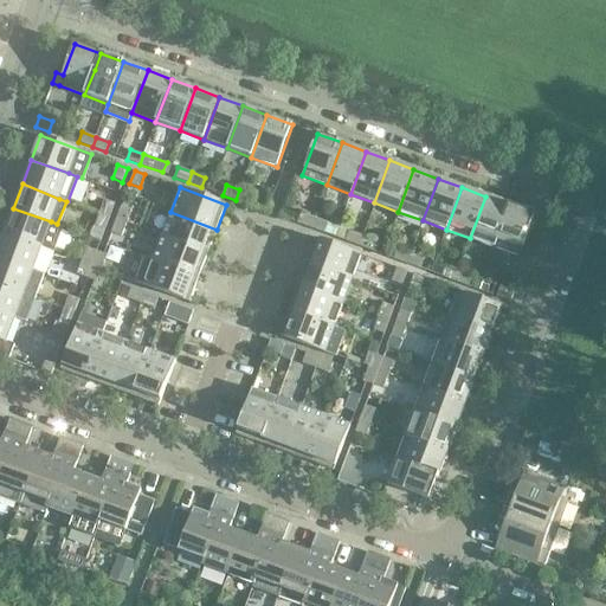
[(239,189),(236,200),(249,206),(253,195),(239,189)]
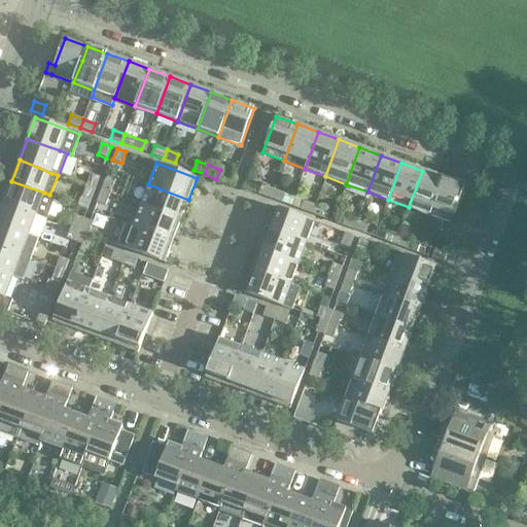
[(422,171),(409,207),(429,215),(437,192),(443,178),(422,171)]
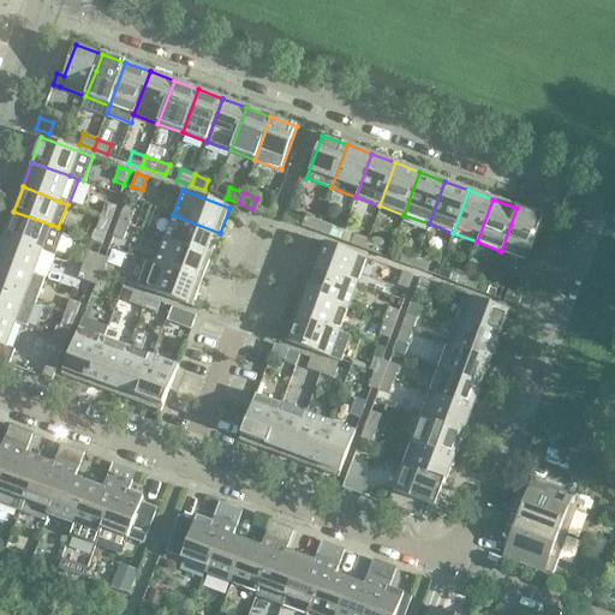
[(106,203),(101,216),(111,220),(115,207),(106,203)]
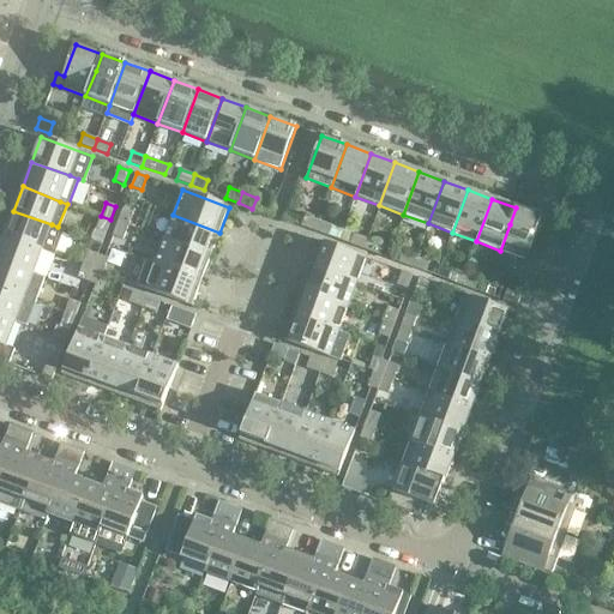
[(510,224),(500,251),(527,260),(542,217),(516,208),(510,224)]
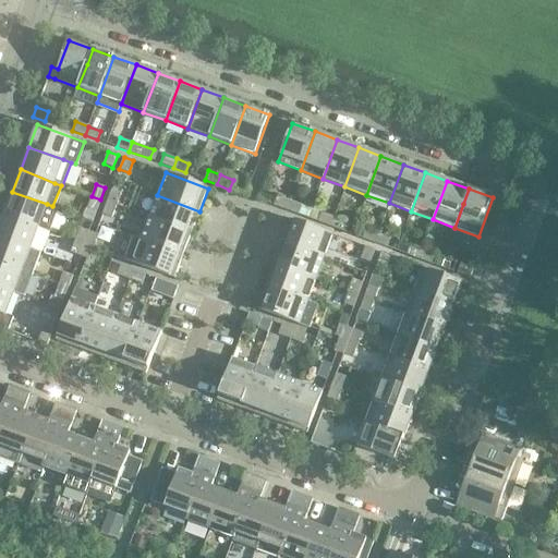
[(112,190),(107,202),(117,205),(121,193),(112,190)]
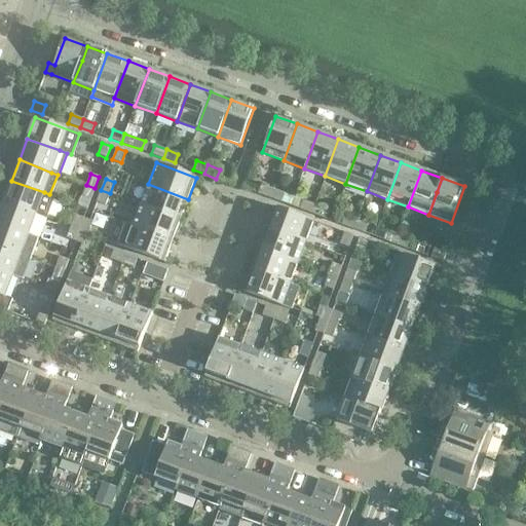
[(11,181),(3,201),(36,214),(44,217),(51,195),(49,194),(44,192),(11,181)]
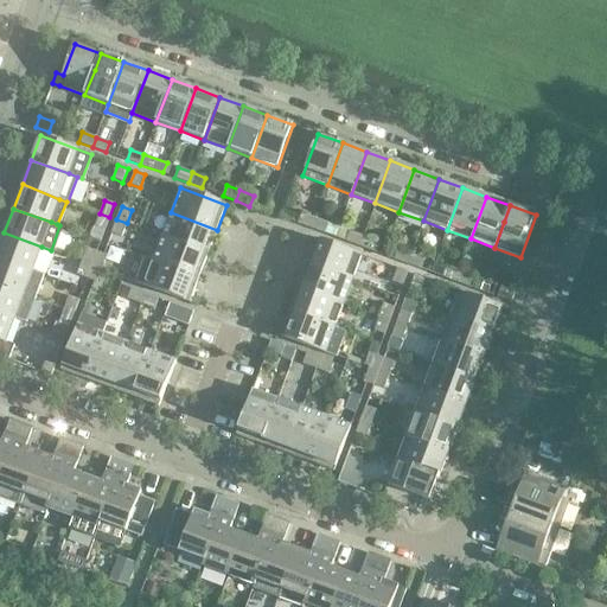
[(171,212),(163,237),(208,254),(217,230),(171,212)]
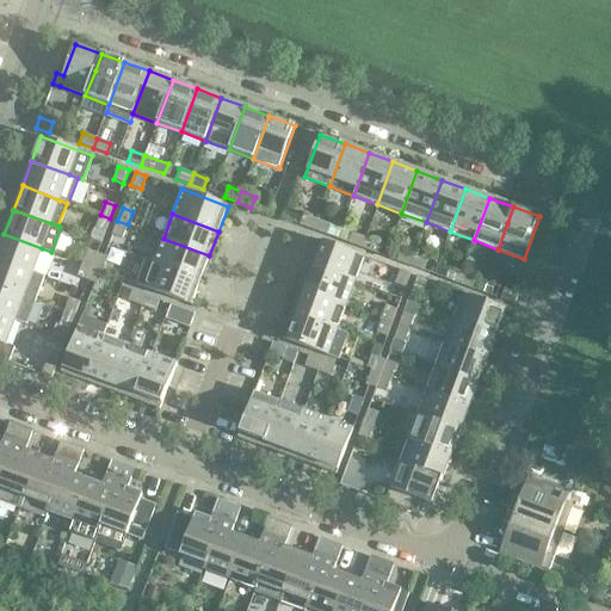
[(110,218),(100,215),(96,228),(105,232),(110,218)]
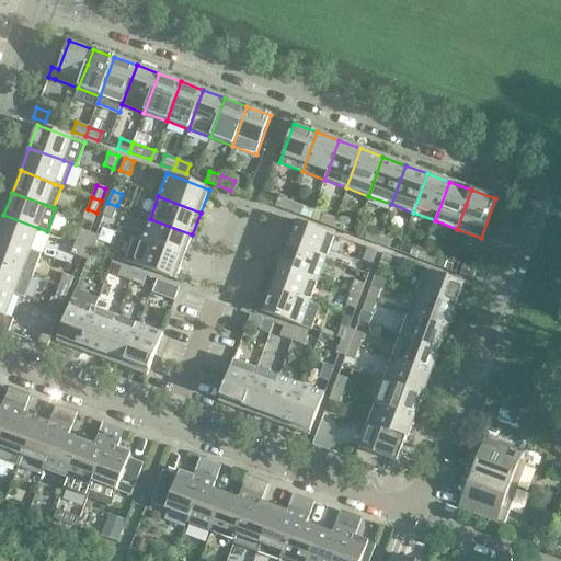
[(278,197),(275,207),(287,212),(292,202),(278,197)]
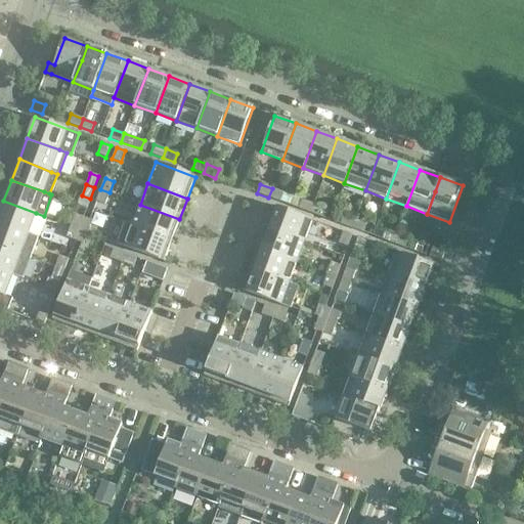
[(272,188),(268,198),(280,202),(284,192),(272,188)]
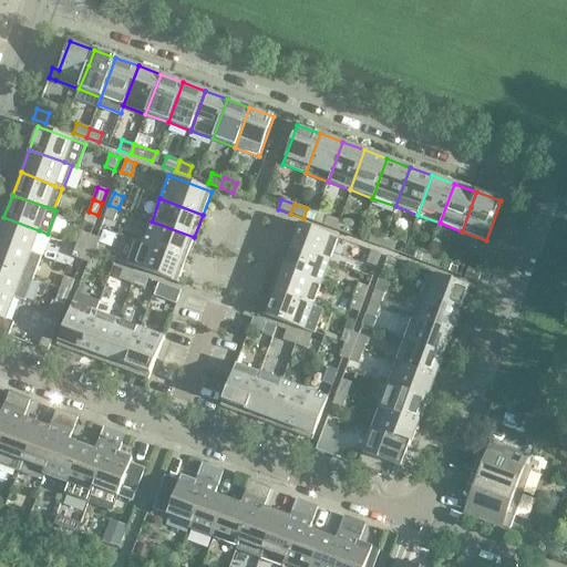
[(109,205),(104,218),(113,220),(119,208),(109,205)]
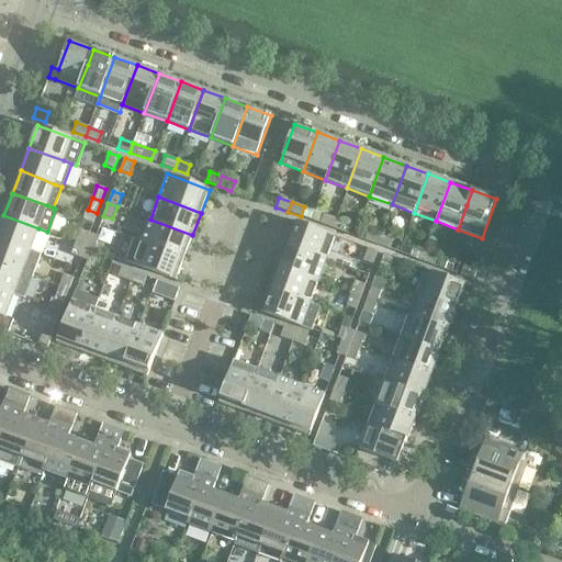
[(324,214),(321,223),(333,227),(336,218),(324,214)]
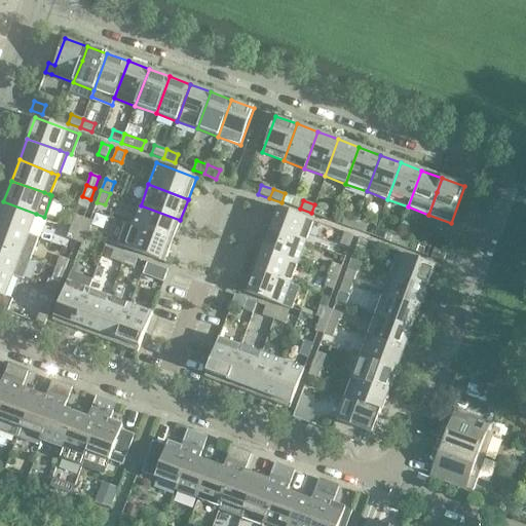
[(3,201),(0,211),(0,223),(29,234),(36,214),(3,201)]
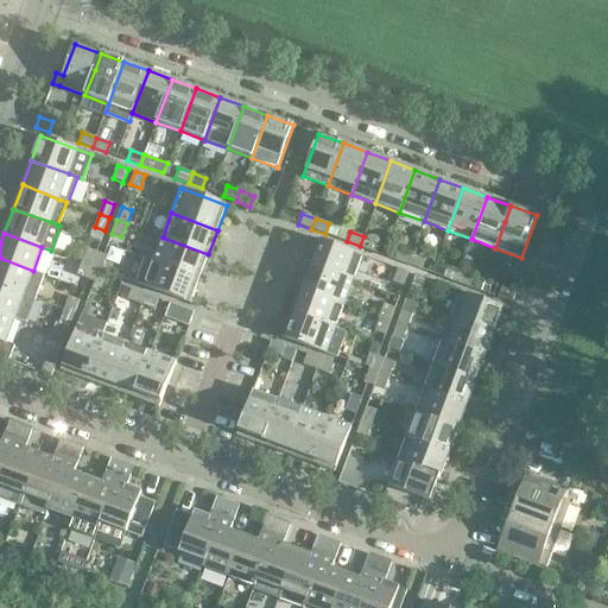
[(363,236),(360,246),(373,251),(378,241),(363,236)]
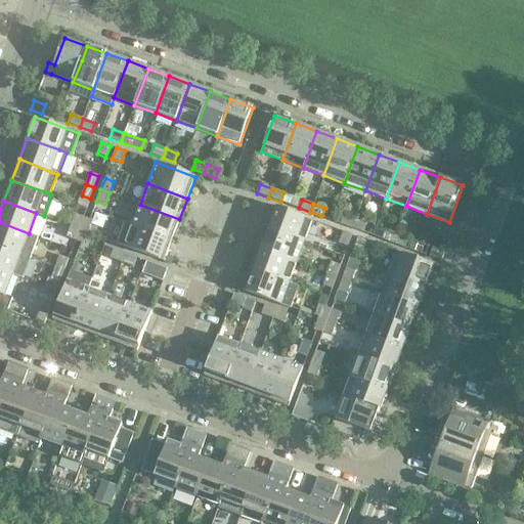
[(140,205),(133,225),(172,239),(179,219),(140,205)]
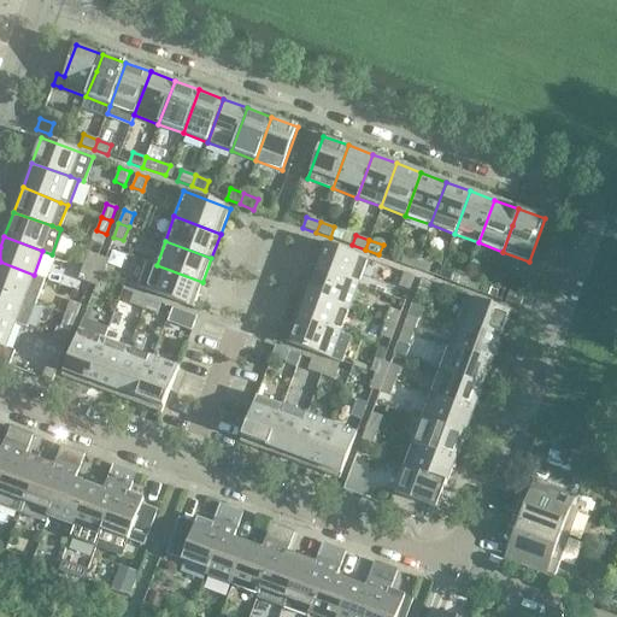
[(322,242),(312,268),(358,285),(368,259),(322,242)]
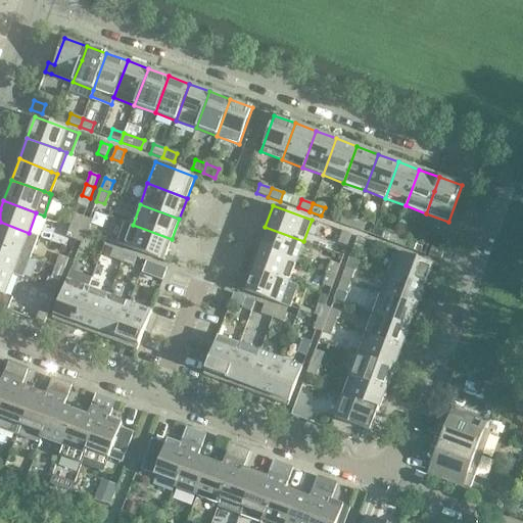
[(75,214),(70,225),(79,228),(83,217),(75,214)]
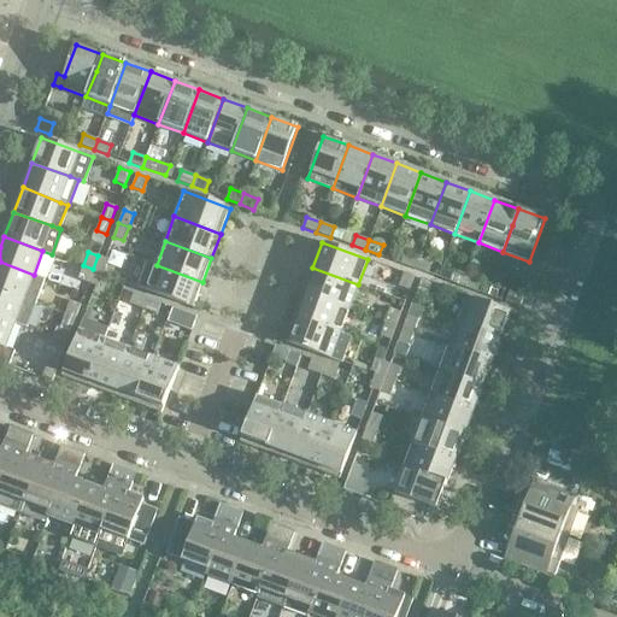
[(404,253),(400,263),(415,268),(418,258),(404,253)]
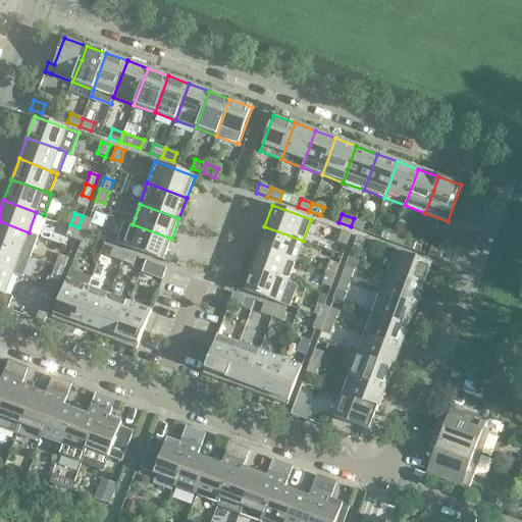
[(83,216),(79,227),(88,230),(92,219),(83,216)]
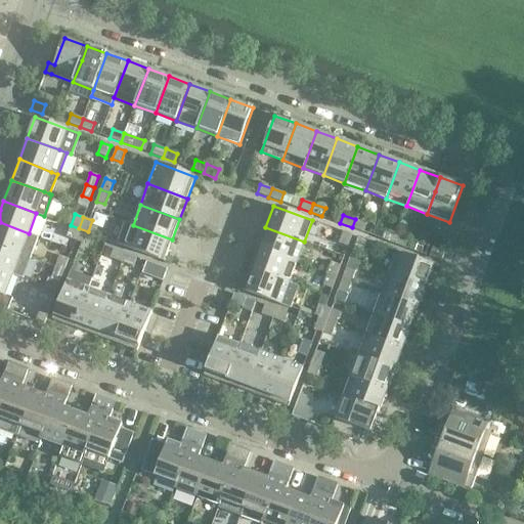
[(355,219),(352,227),(363,232),(366,223),(355,219)]
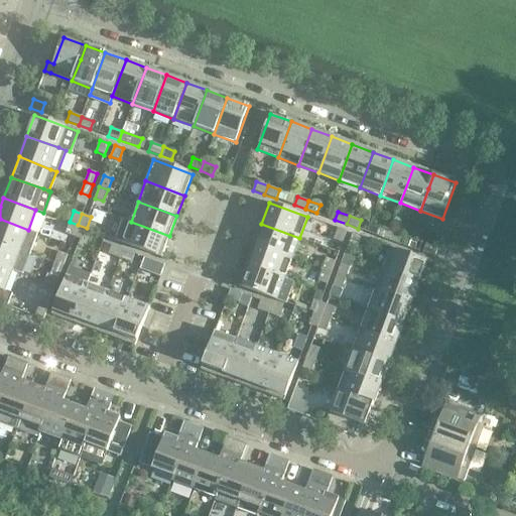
[(0,219),(0,243),(28,254),(35,233),(28,230),(0,219)]
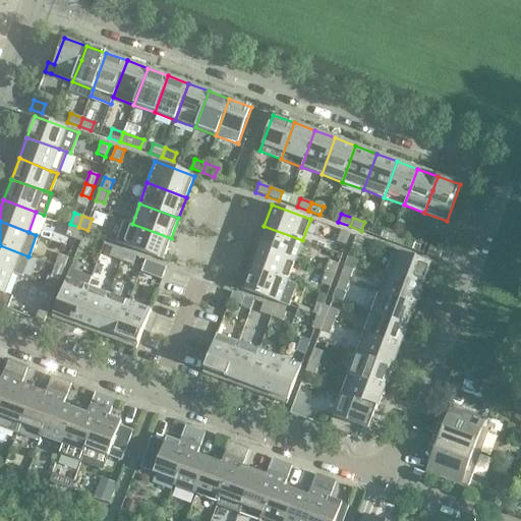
[(78,227),(70,224),(66,236),(74,239),(78,227)]
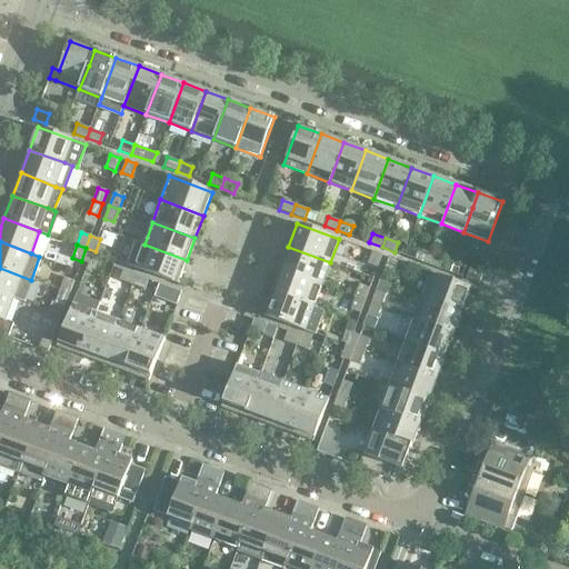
[(145,245),(136,268),(178,283),(187,260),(145,245)]
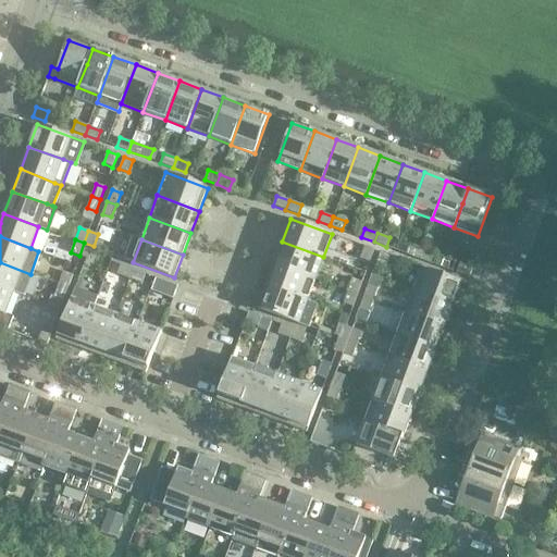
[(282,242),(273,263),(314,280),(323,257),(282,242)]
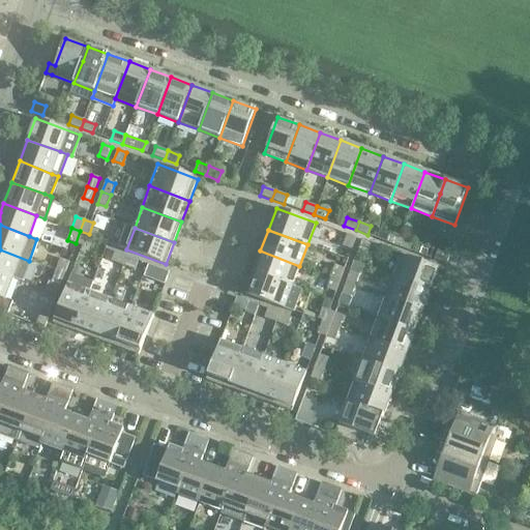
[(80,231),(76,243),(84,246),(89,234),(80,231)]
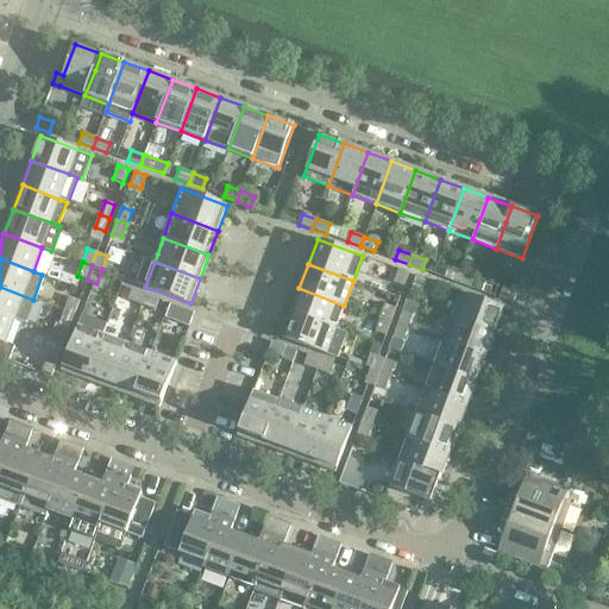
[(447,268),(444,277),(457,283),(460,272),(447,268)]
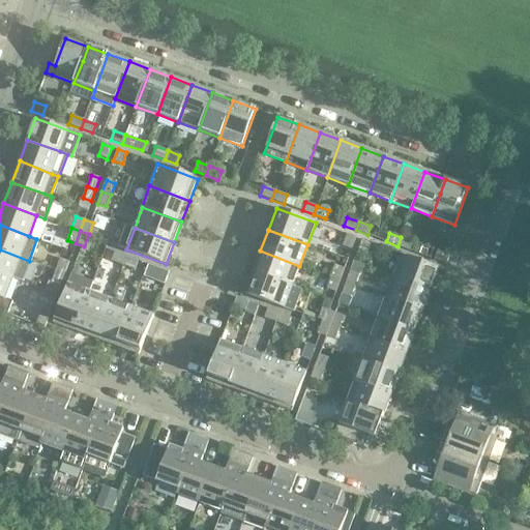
[(356,237),(347,234),(343,246),(351,249),(356,237)]
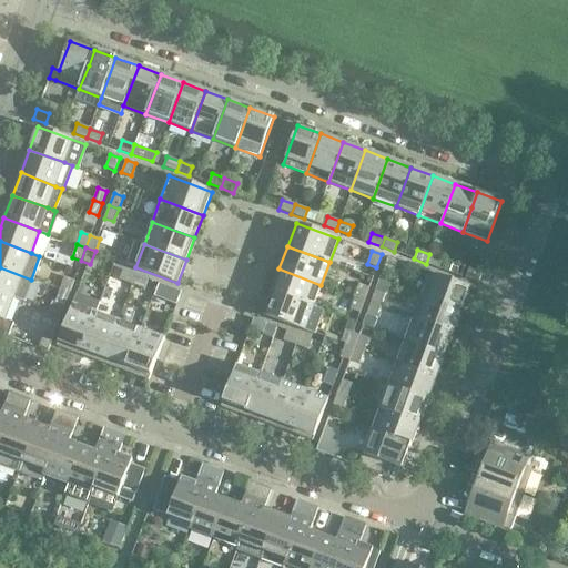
[(429,254),(426,264),(439,269),(443,259),(429,254)]
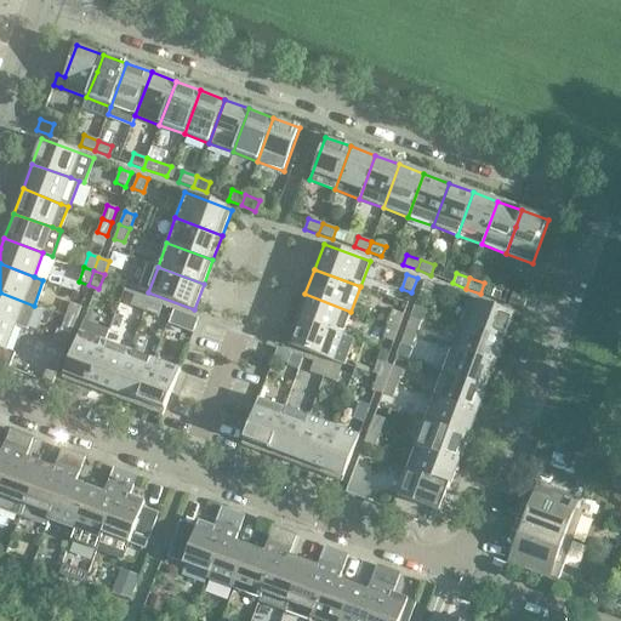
[(425,281),(419,295),(429,298),(434,285),(425,281)]
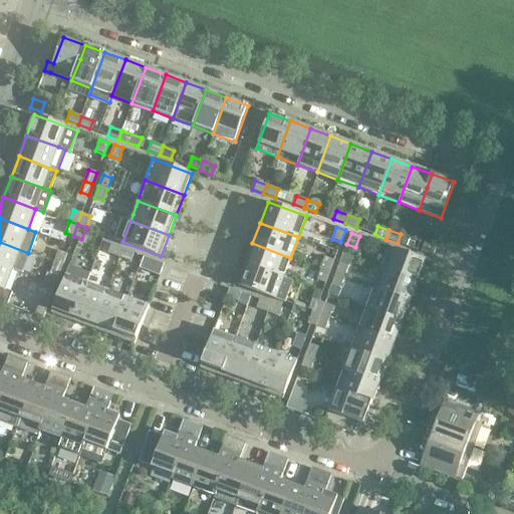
[(0,242),(0,264),(13,270),(20,273),(28,253),(0,242)]
